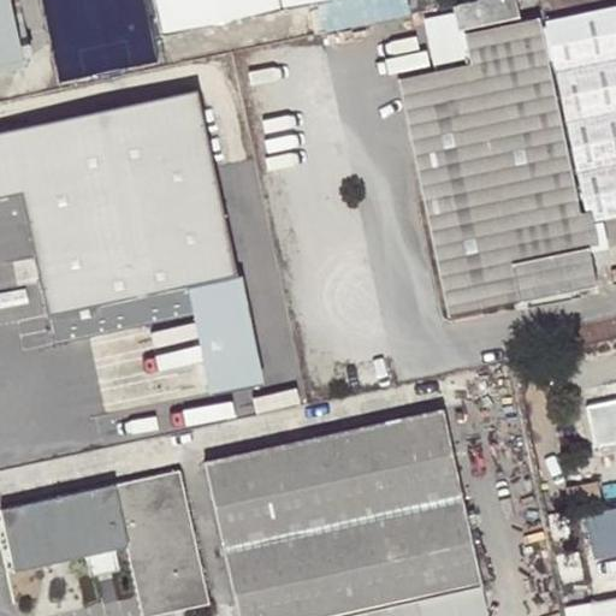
[(0,0),(0,73),(23,69),(9,0),(0,0)]
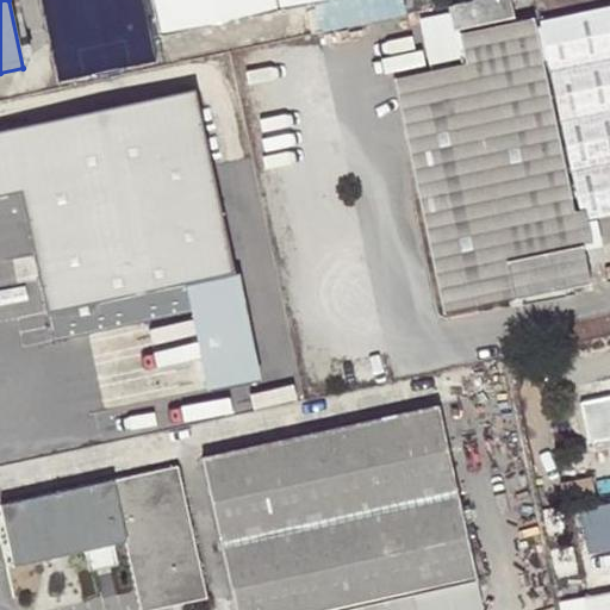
[(327,0),(150,0),(159,37),(312,4),(327,0)]
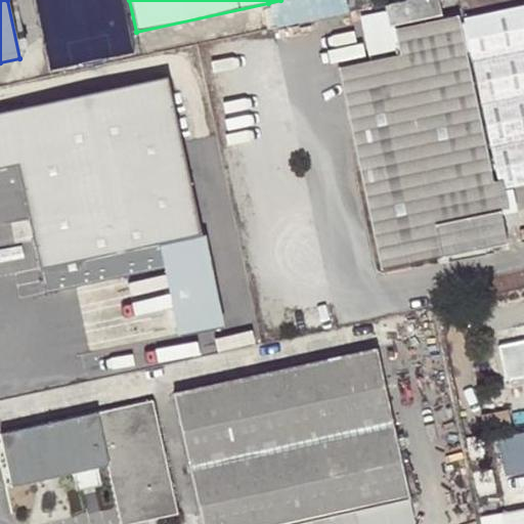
[(346,12),(343,0),(280,0),(268,3),(273,28),(346,12)]
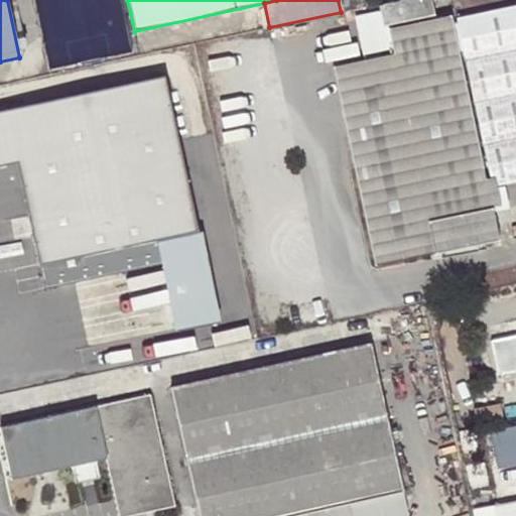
[(380,11),(384,27),(387,27),(435,16),(431,0),(408,0),(379,6),(380,11)]
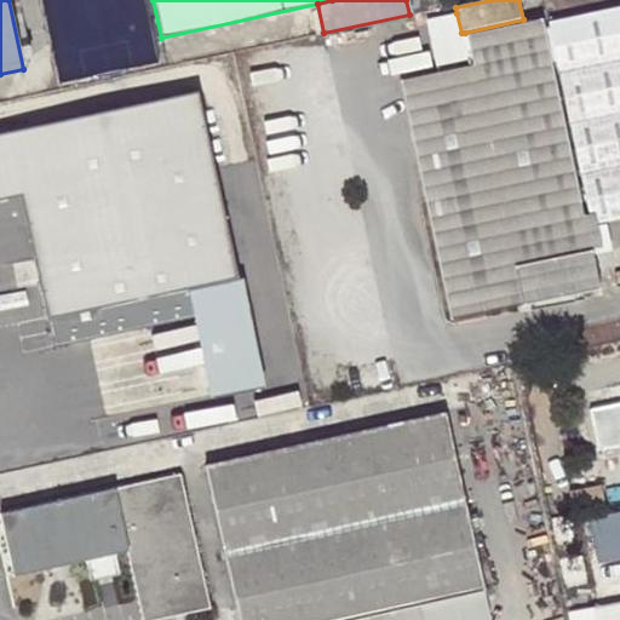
[(543,29),(540,22),(466,39),(472,67),(454,70),(506,309),(524,304),(526,308),(532,306),(534,314),(586,302),(585,294),(602,291),(593,251),(591,251),(550,65),(557,64),(593,227),(619,219),(619,6),(549,23),(550,27),(543,29)]
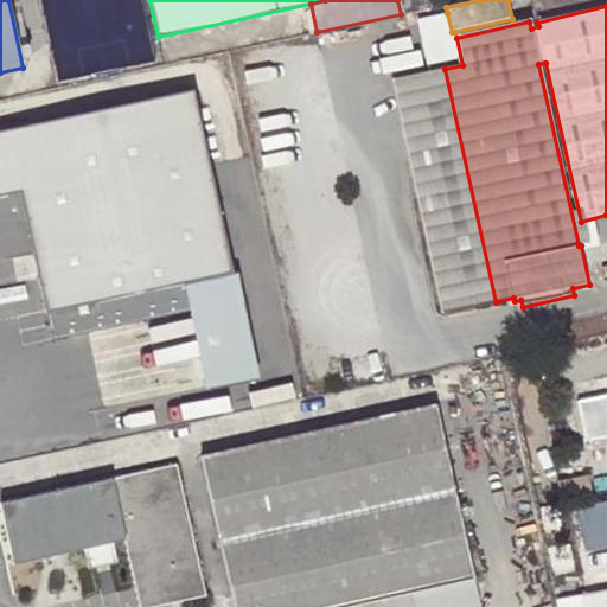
[(452,32),(447,13),(434,17),(445,69),(462,65),(457,38),(455,32),(452,32)]
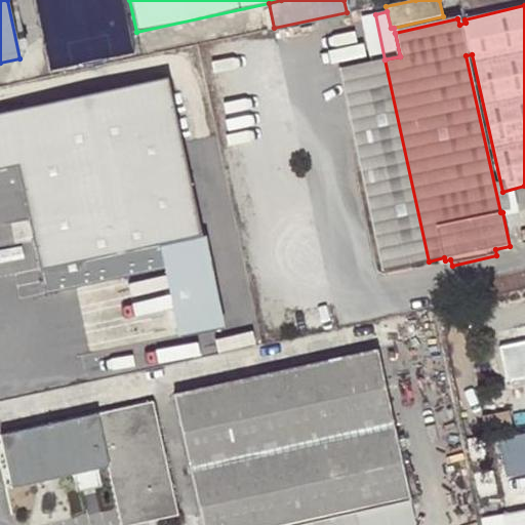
[(361,16),(371,63),(385,59),(375,14),(361,16)]
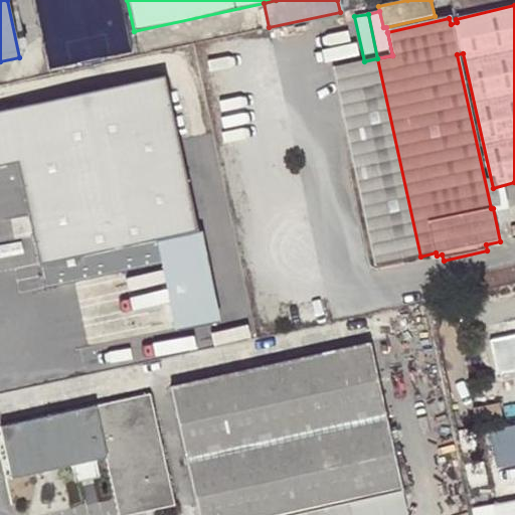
[(377,58),(364,61),(333,68),(376,267),(420,256),(377,58)]
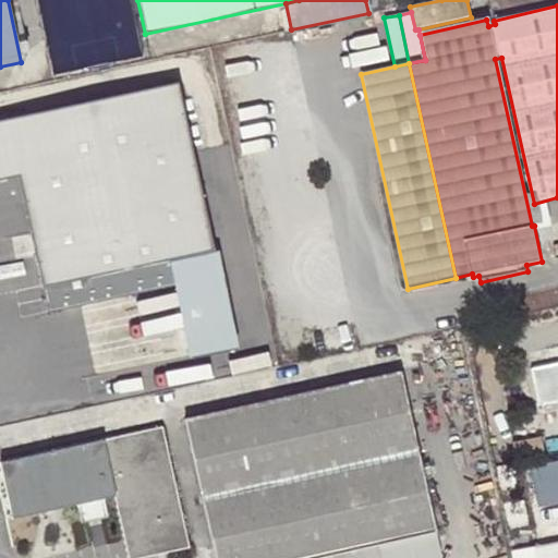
[(172,264),(216,254),(179,84),(0,117),(0,174),(23,171),(48,315),(177,287),(174,278),(172,264)]
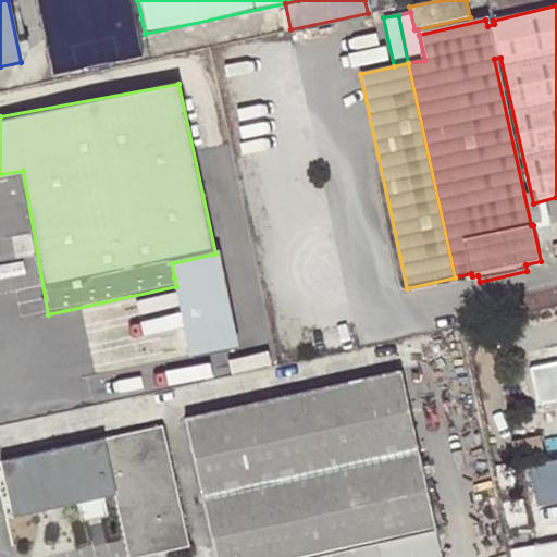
[(215,254),(172,263),(174,277),(192,353),(243,343),(215,254)]
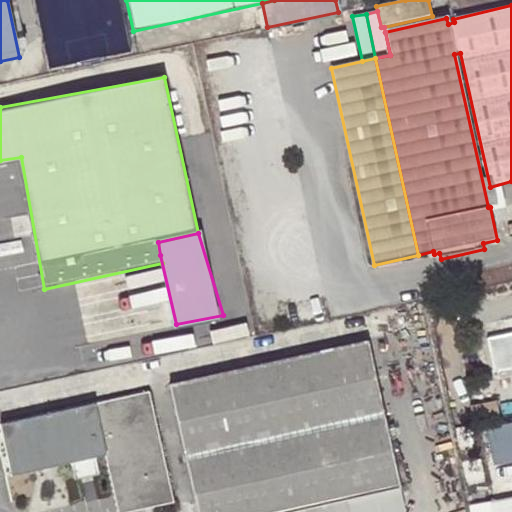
[(511,333),(488,339),(497,372),(511,369),(511,333)]
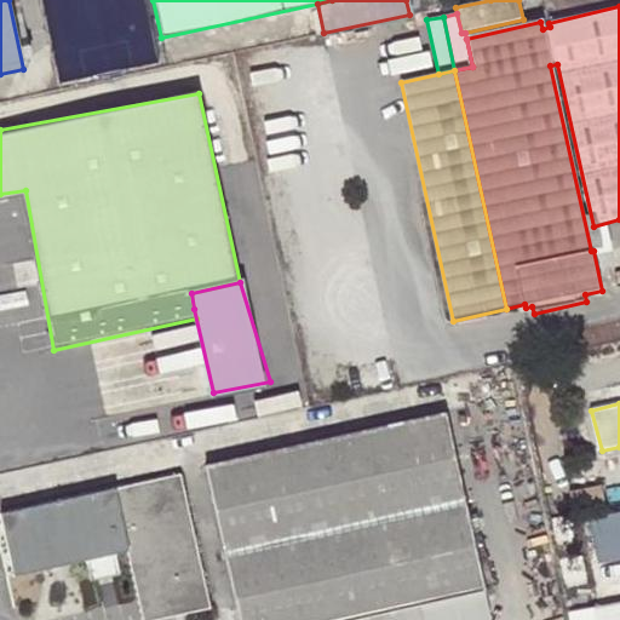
[(359,619),(486,591),(447,413),(206,469),(240,619),(359,619)]
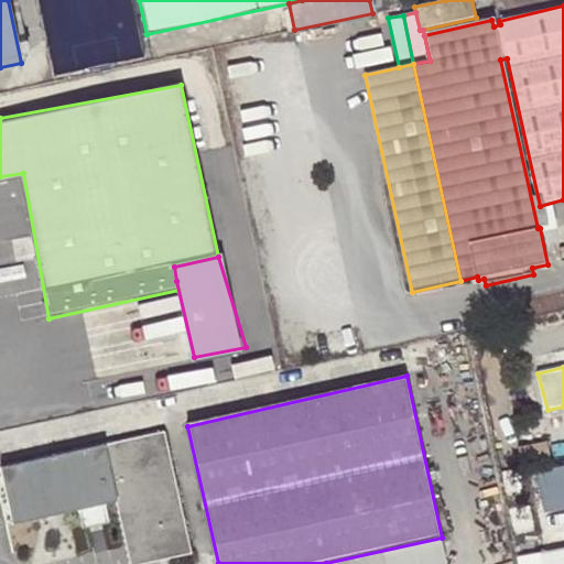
[(163,432),(0,468),(0,469),(15,525),(78,510),(105,505),(116,501),(130,563),(145,563),(192,553),(163,432)]
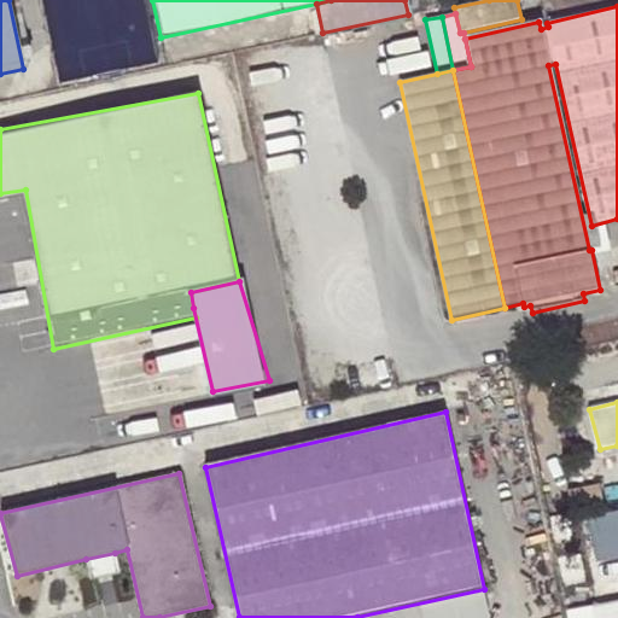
[(605,509),(600,489),(572,494),(577,516),(605,509)]
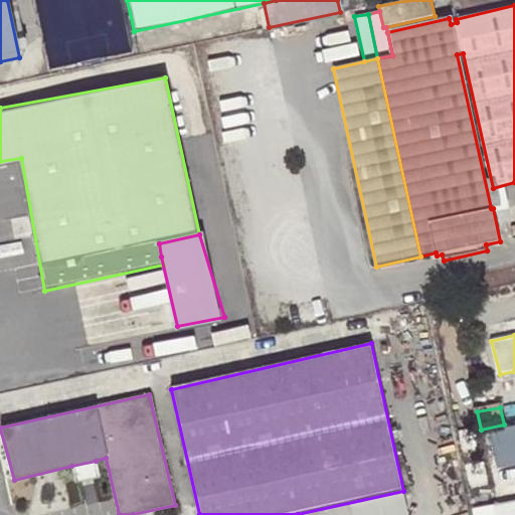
[(514,423),(496,427),(502,465),(514,462),(514,423)]
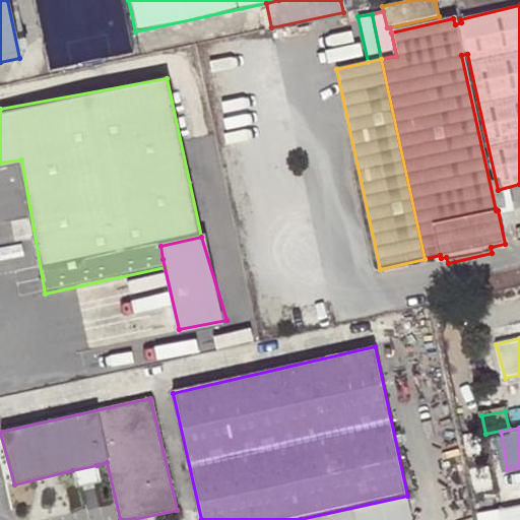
[(96,465),(72,470),(76,488),(101,481),(96,465)]
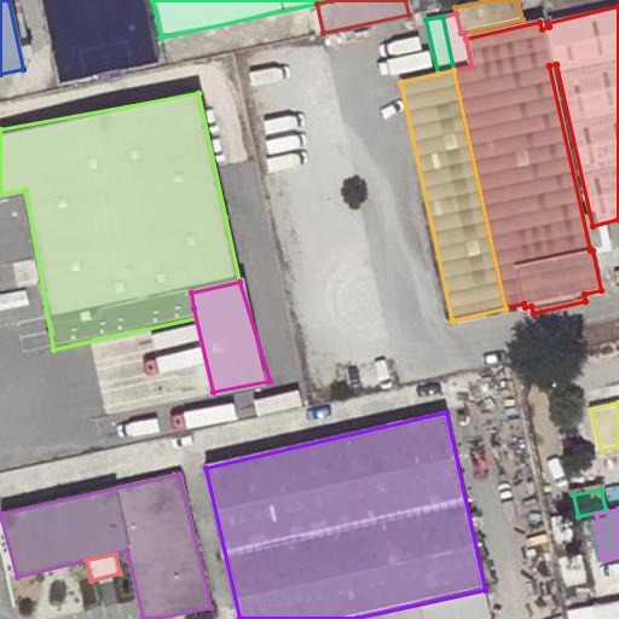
[(618,618),(618,599),(566,611),(567,618),(618,618)]
